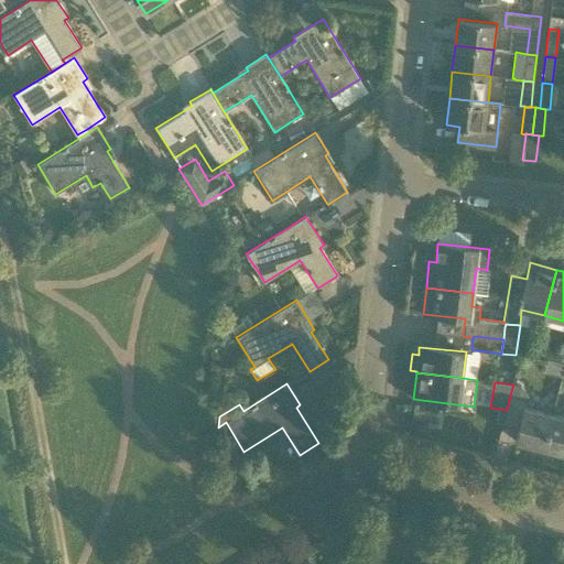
[(510,396),(507,410),(502,423),(519,427),(514,442),(543,448),(552,415),(523,408),(528,393),(521,387),(513,384),(511,396),(510,396)]
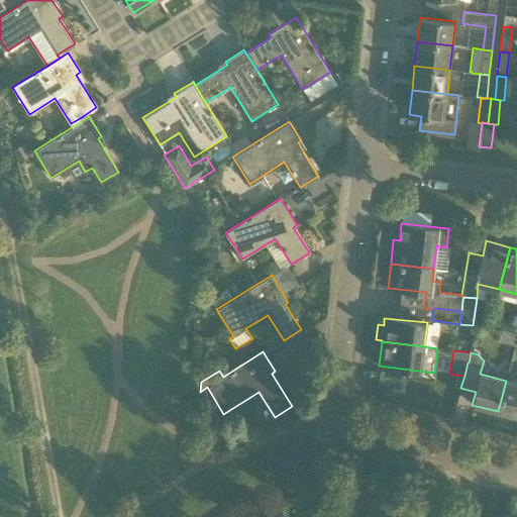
[(382,377),(381,384),(392,385),(393,378),(382,377)]
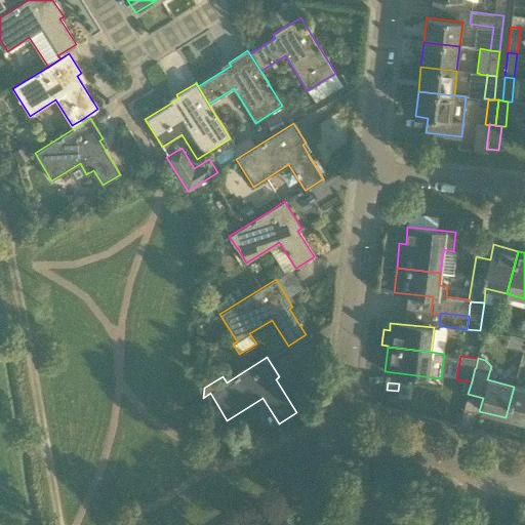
[(524,422),(524,389),(514,387),(506,417),(524,422)]
